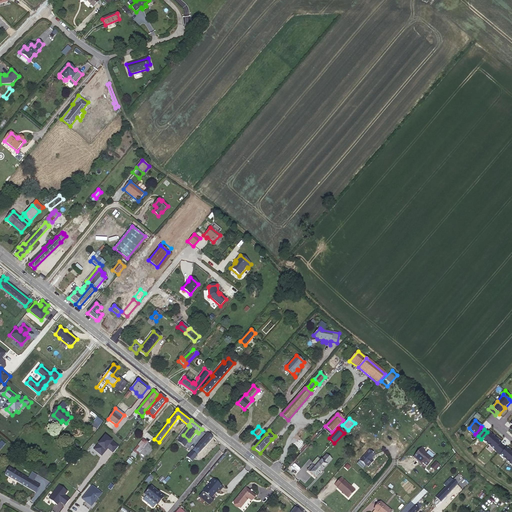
[(494,437),(488,431),(487,432),(481,439),(488,444),(494,437)]
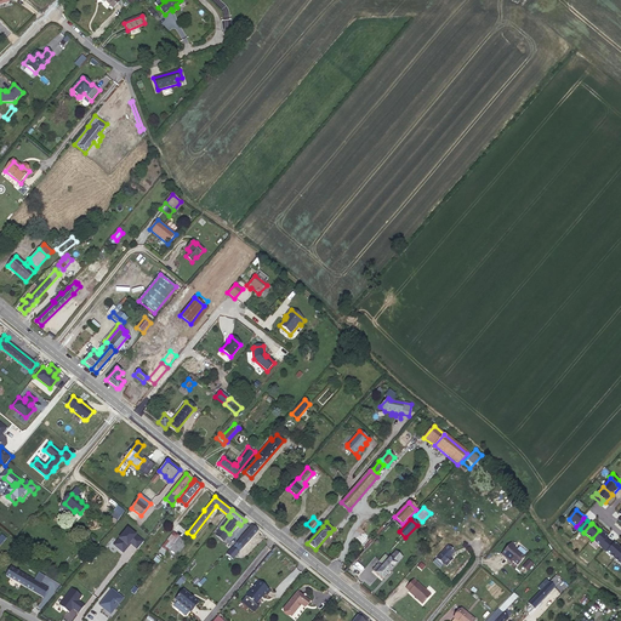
[(246,543),(258,530),(252,525),(237,543),(241,550),(246,543)]
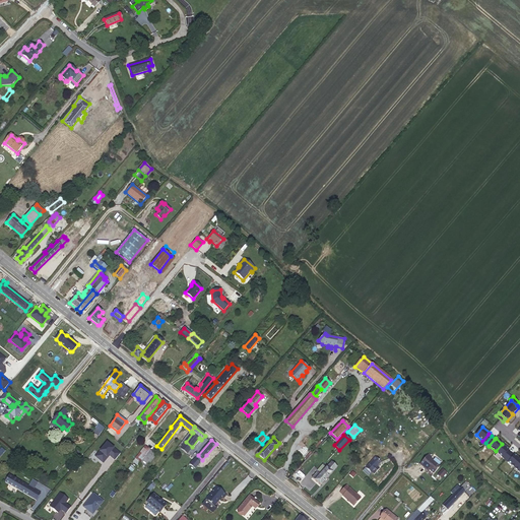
[(187,453),(192,447),(186,442),(181,448),(187,453)]
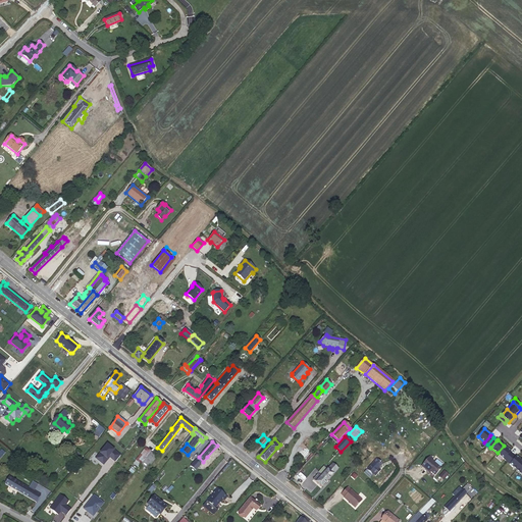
[(115,462),(121,456),(107,445),(96,459),(104,465),(108,460),(107,459),(109,457),(115,462)]
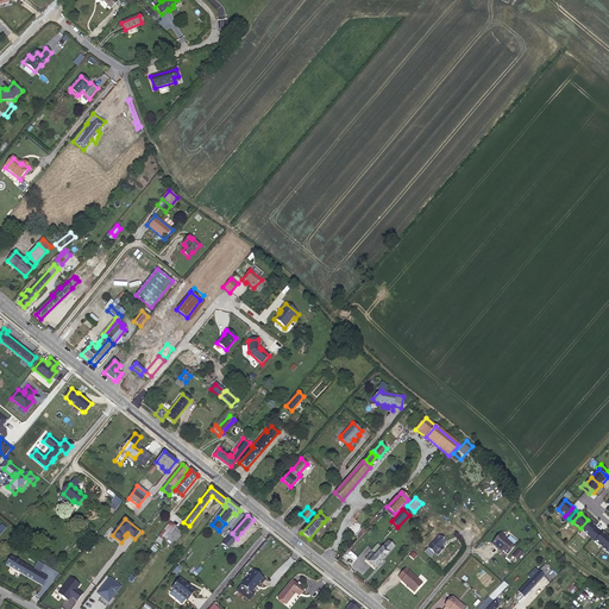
[(596,526),(588,520),(581,528),(588,535),(595,527),(596,526)]
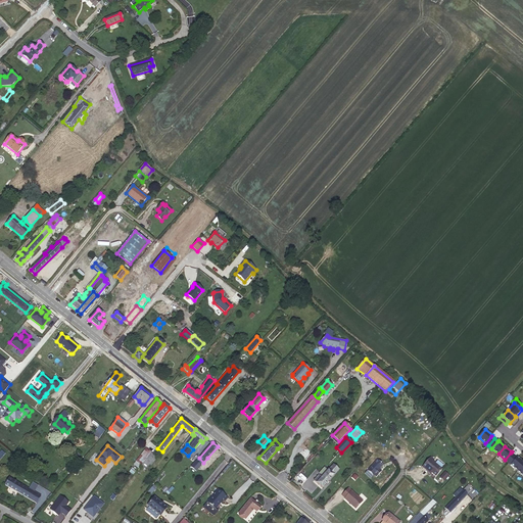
[(139,458),(144,462),(151,453),(146,448),(139,458)]
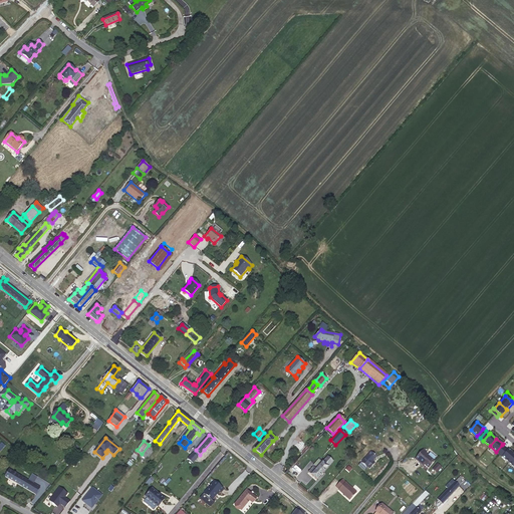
[(142,454),(139,458),(145,462),(155,450),(149,445),(142,454)]
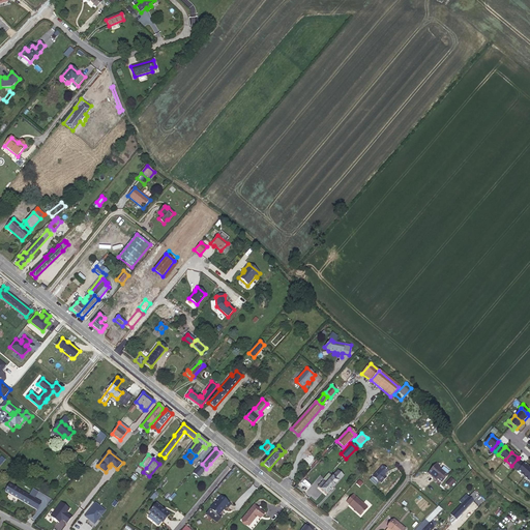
[(521,462),(518,459),(511,466),(514,469),(521,462)]
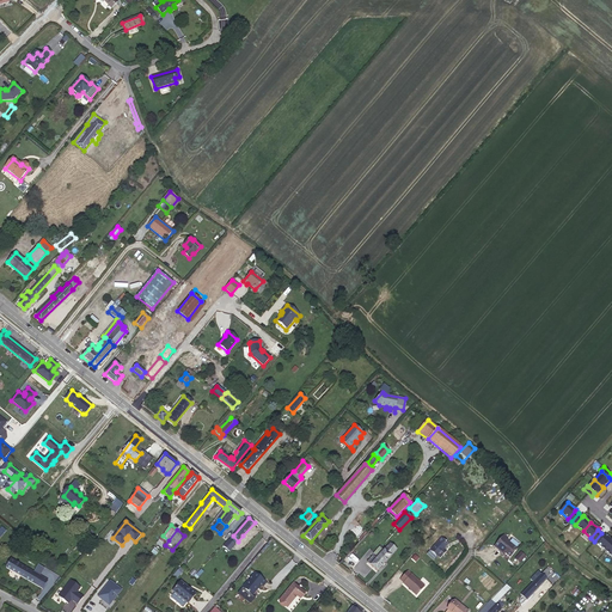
[(605,536),(601,533),(594,542),(598,544),(605,536)]
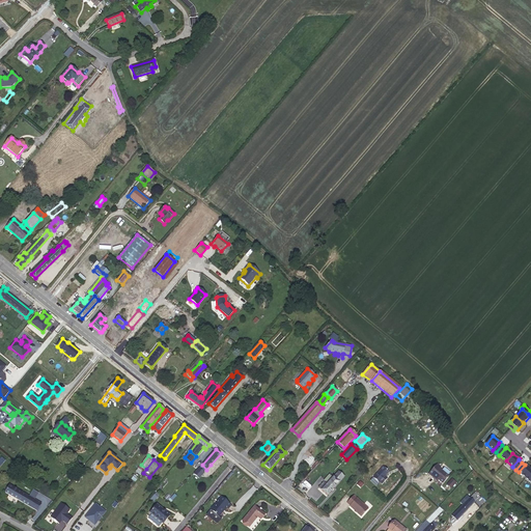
[(441,467),(438,464),(428,474),(432,477),(434,476),(439,480),(443,484),(449,477),(439,469),(441,467)]
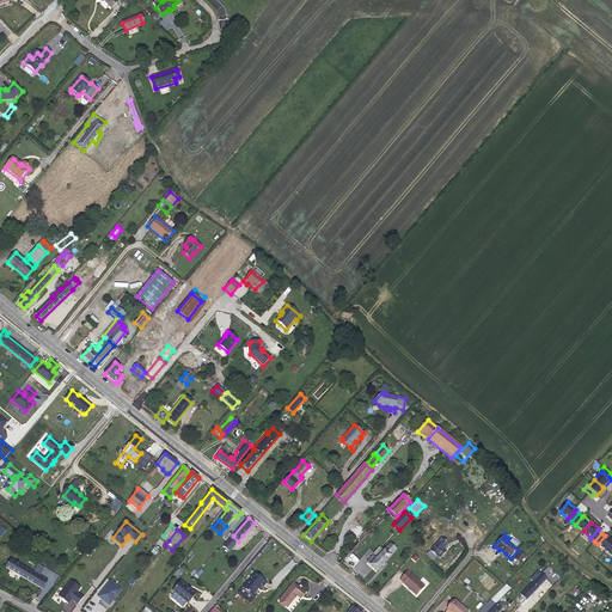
[(611,543),(611,540),(606,534),(605,536),(598,544),(606,551),(611,543)]
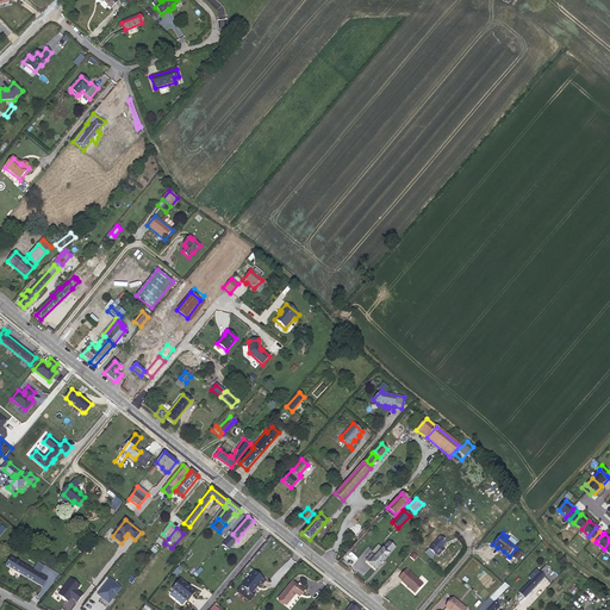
[(159,539),(165,543),(168,539),(162,534),(159,539)]
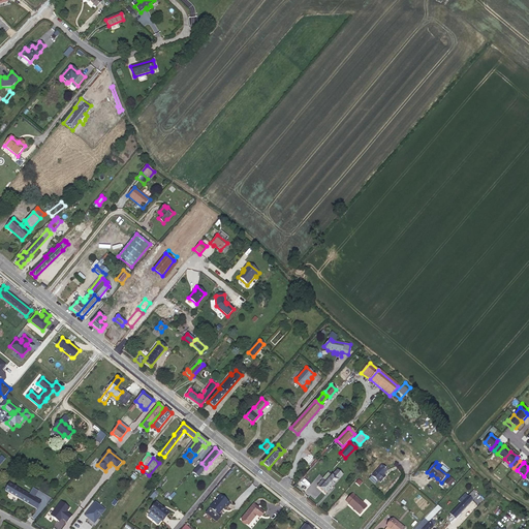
[(387,470),(381,465),(372,476),(377,481),(378,480),(380,483),(385,477),(383,475),(387,470)]
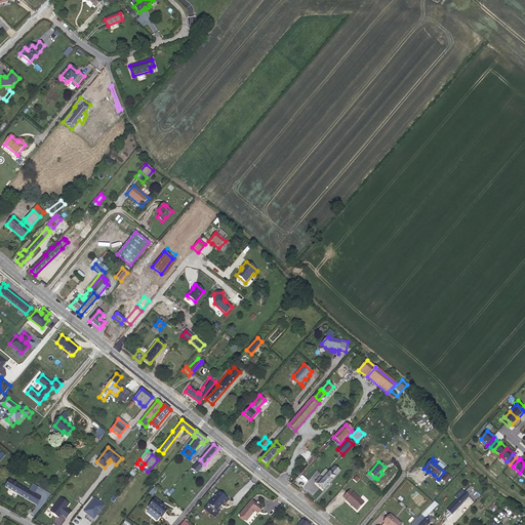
[(197,462),(192,469),(197,473),(202,467),(197,462)]
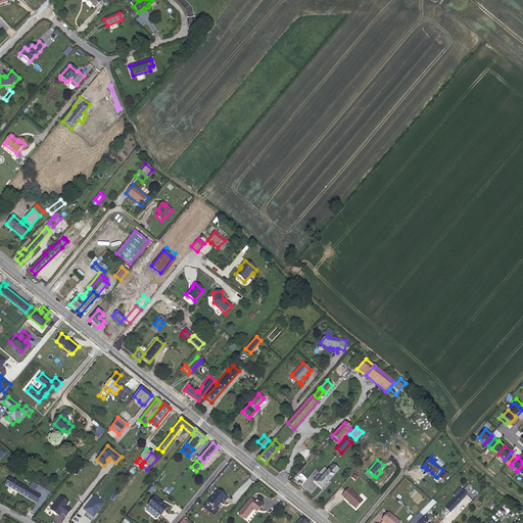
[(338,470),(333,465),(322,477),(320,474),(314,480),(322,488),(338,470)]
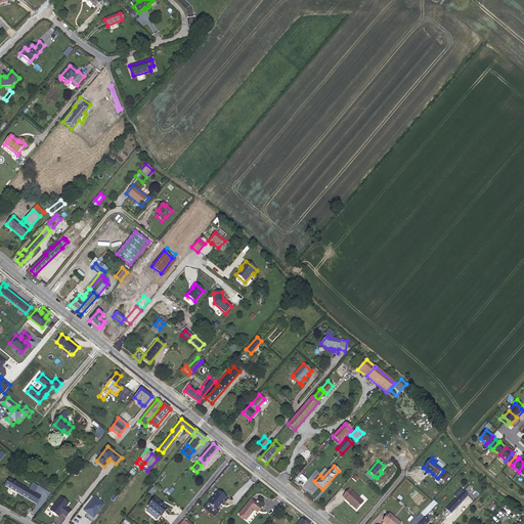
[(450,477),(446,473),(441,478),(445,482),(450,477)]
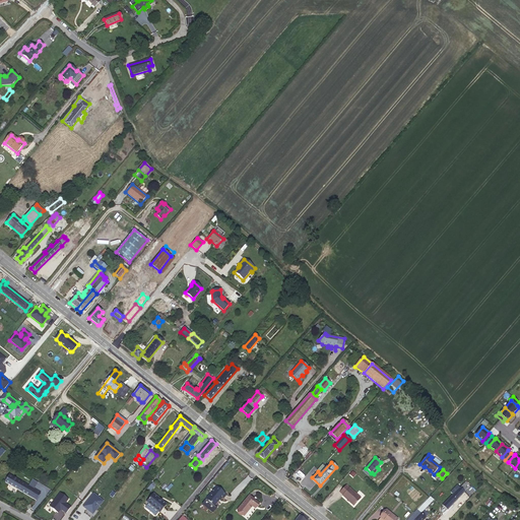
[(41,493),(9,474),(5,482),(37,501),(41,493)]
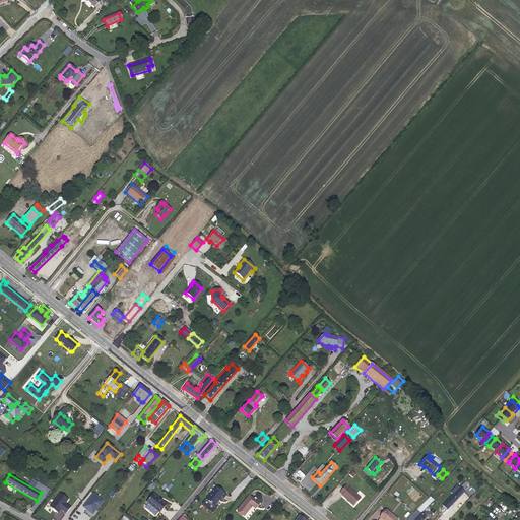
[(464,482),(460,486),(456,491),(454,489),(451,492),(453,495),(443,506),(447,510),(465,492),(469,496),(473,491),(464,482)]
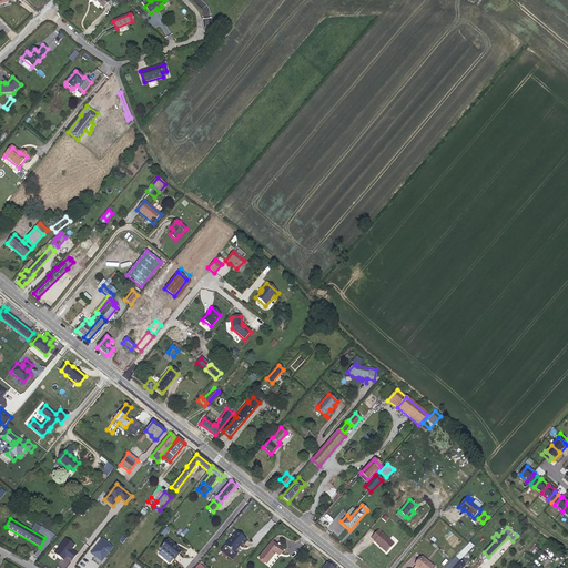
[(394,544),(378,529),(371,538),(374,540),(374,541),(386,553),(394,544)]
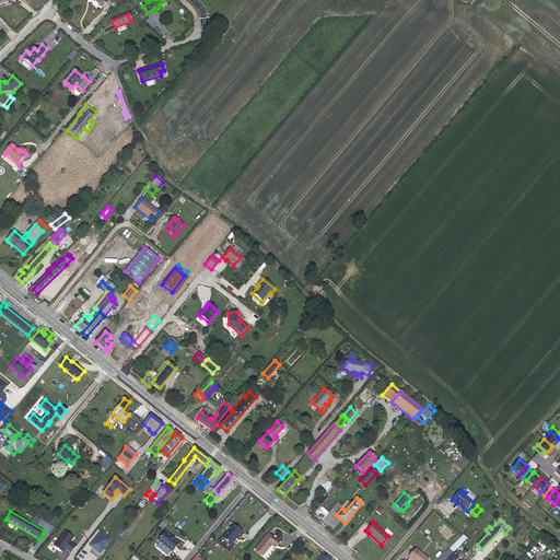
[(238,535),(240,536),(243,533),(233,524),(222,537),(231,545),(238,535)]
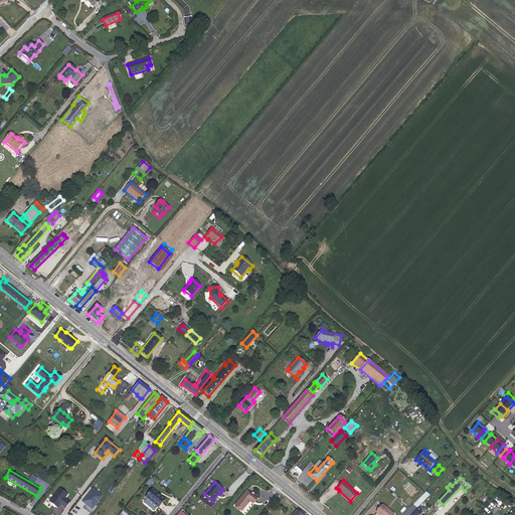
[(66,508),(71,502),(67,499),(66,501),(64,499),(68,494),(61,488),(50,501),(58,508),(61,504),(66,508)]
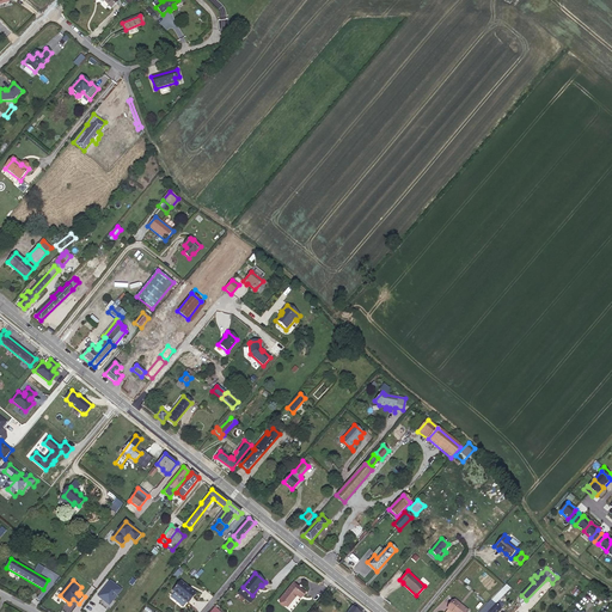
[(184,601),(188,604),(196,594),(181,581),(172,592),(175,592),(184,601)]
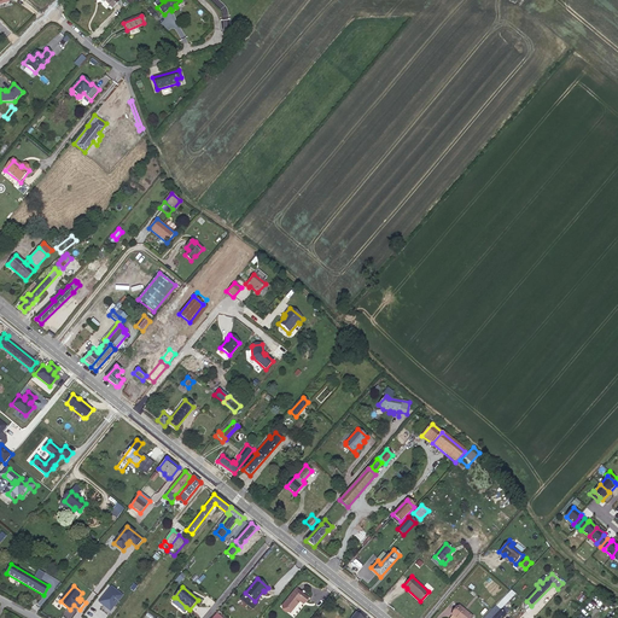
[(110,612),(120,599),(109,589),(97,606),(101,608),(103,607),(110,612)]
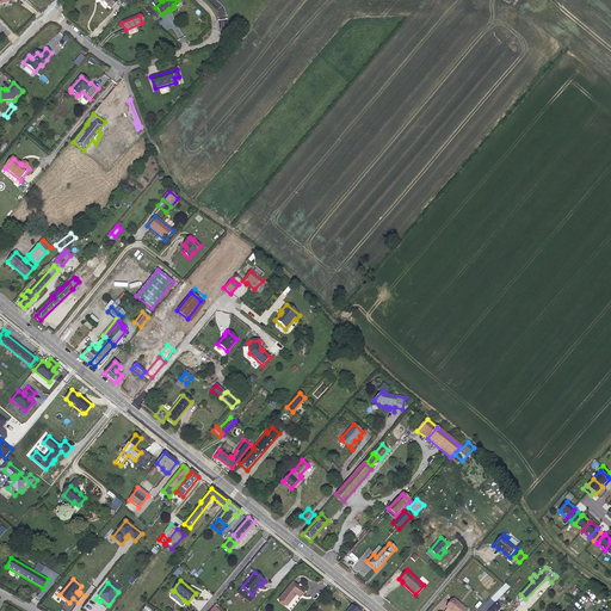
[(304,592),(292,582),(279,599),(287,606),(298,592),(302,596),(304,592)]
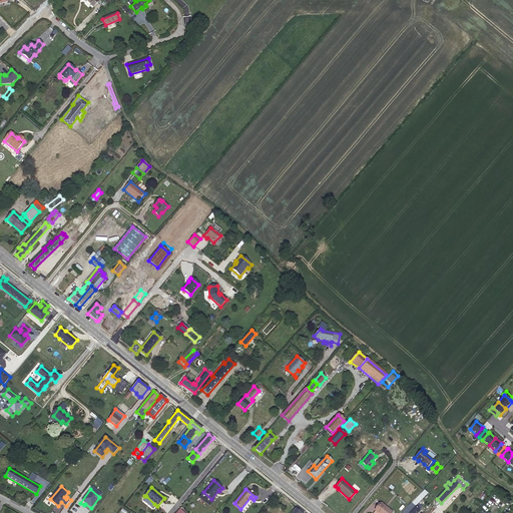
[(211,499),(203,492),(199,497),(209,506),(213,501),(211,499)]
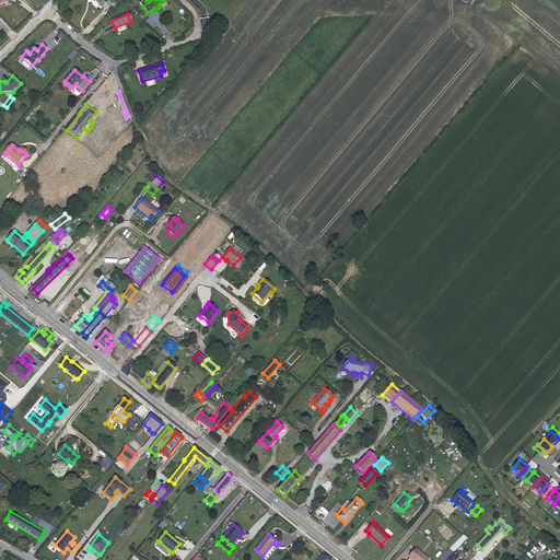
[(168,550),(160,541),(156,545),(158,547),(164,552),(166,552),(168,550)]
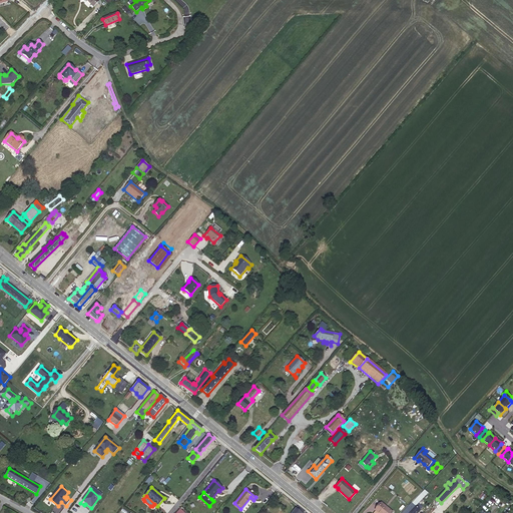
[(391,512),(392,512),(381,503),(375,511),(378,512),(391,512)]
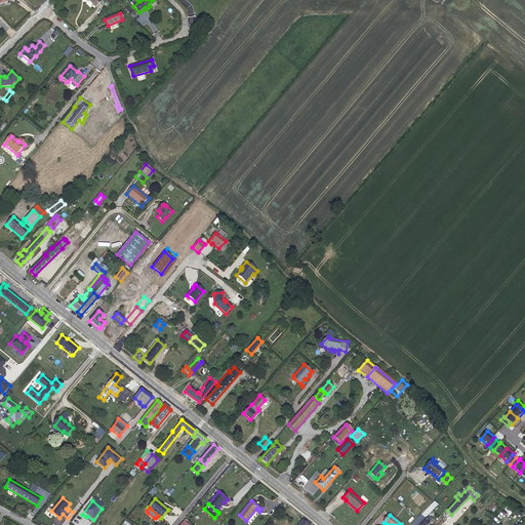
[(427,524),(430,523),(421,515),(416,520),(417,520),(412,524),(427,524)]
